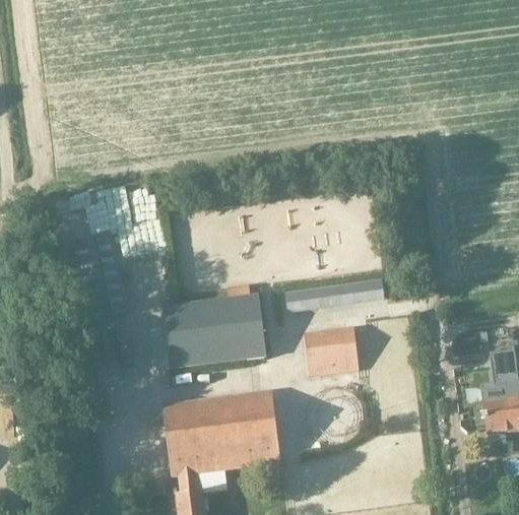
[(87,320),(128,311),(112,232),(70,241),(87,320)]
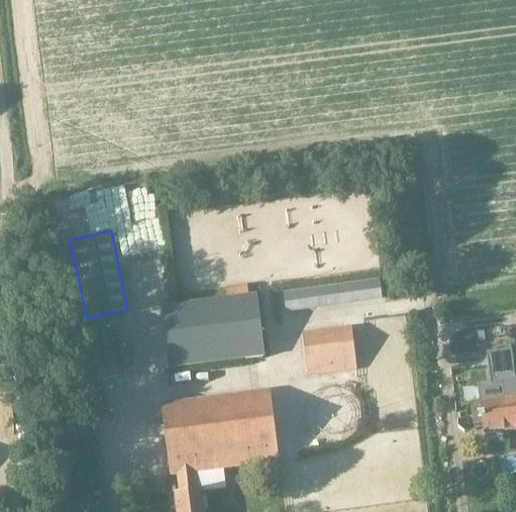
[(170,367),(265,354),(256,291),(162,304),(170,367)]
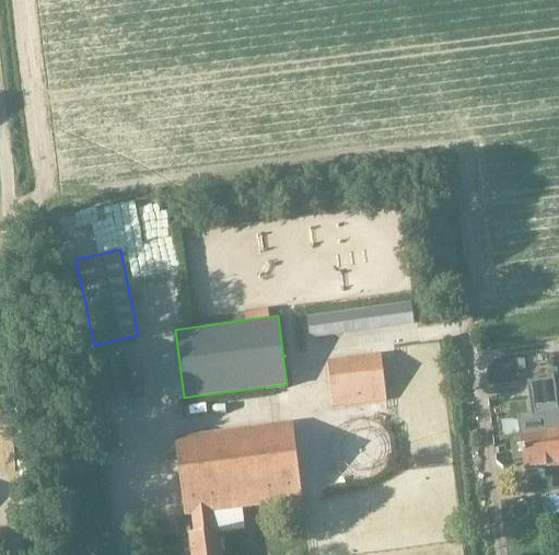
[(386,395),(383,373),(381,353),(327,359),(333,402),(386,395)]
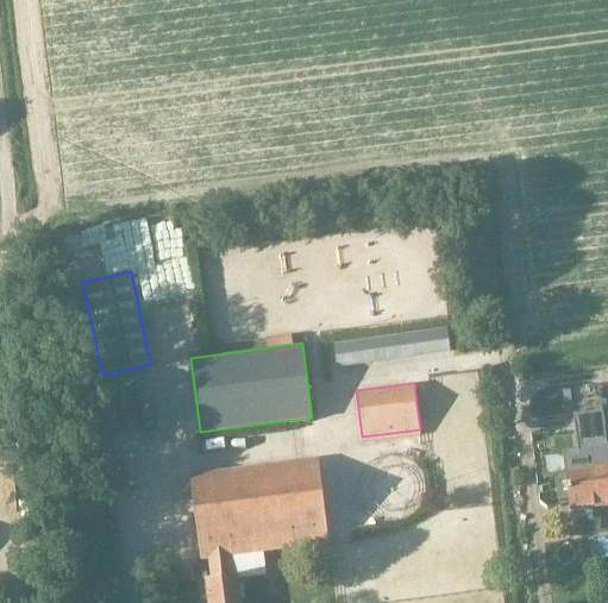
[(113,425),(139,419),(132,387),(106,393),(113,425)]
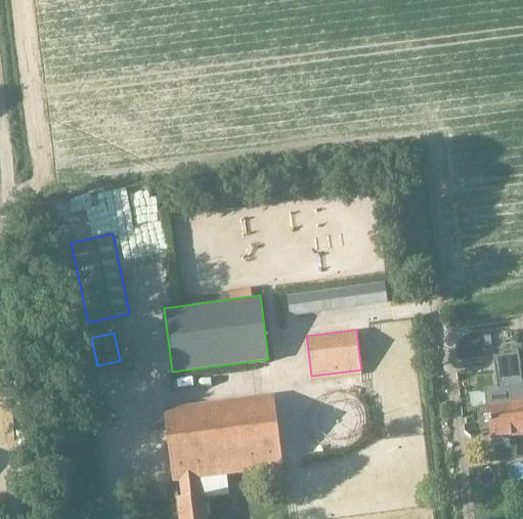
[(522,379),(518,350),(493,353),(497,385),(509,384),(511,402),(486,405),(490,436),(522,432),(522,379)]
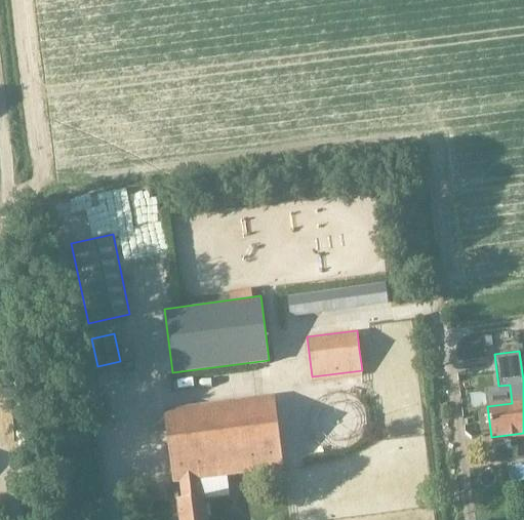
[(198,476),(282,466),(273,394),(164,407),(173,479),(179,479),(183,498),(177,500),(179,519),(207,519),(204,496),(201,496),(198,476)]
